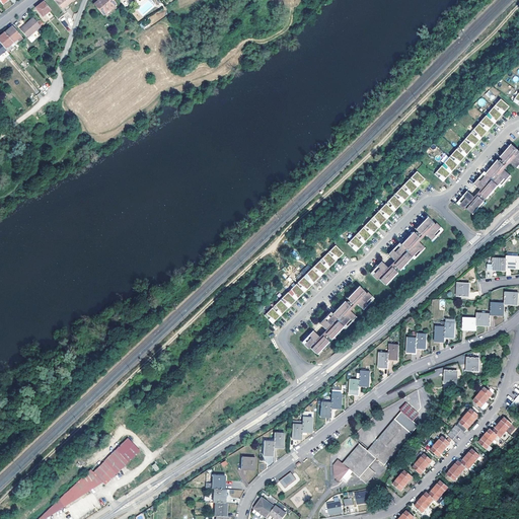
[(54,0),(62,9),(63,9),(67,6),(74,0),(54,0)]
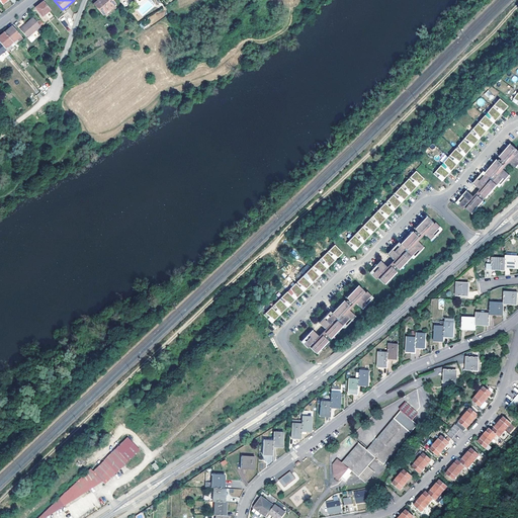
[(102,0),(99,0),(94,5),(102,15),(115,5),(110,0),(105,0),(104,2),(102,0)]
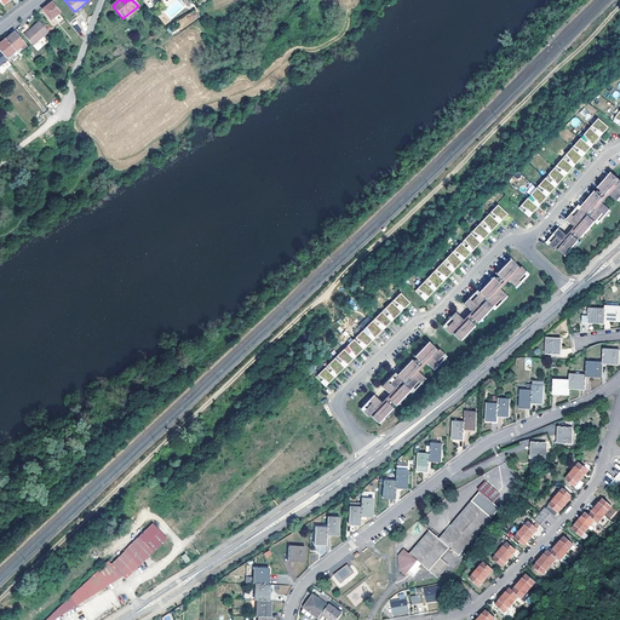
[(42,10),(51,21),(59,13),(52,4),(47,7),(42,10)]
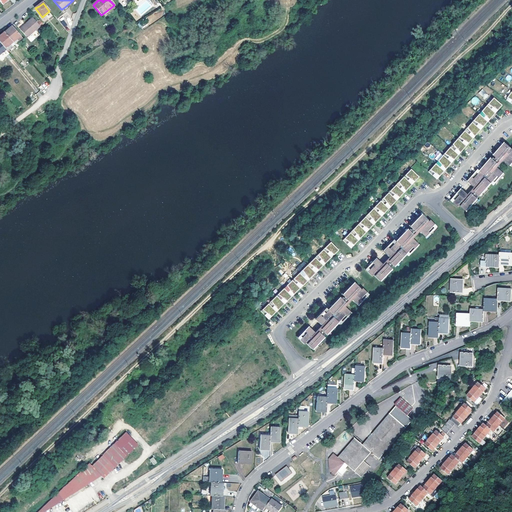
[(21,31),(27,38),(35,31),(40,27),(33,18),(26,25),(27,26),(21,31)]
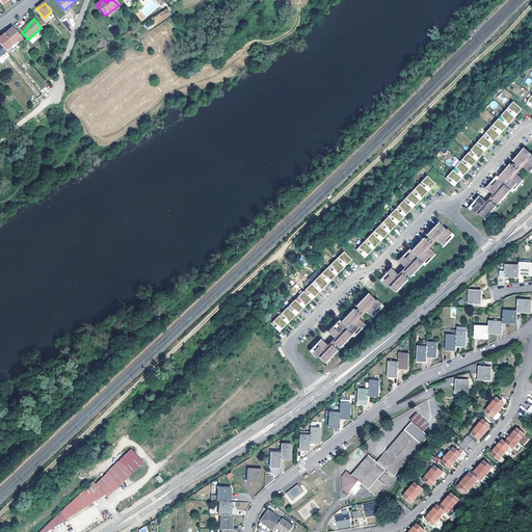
[(143,25),(148,29),(152,24),(148,20),(143,25)]
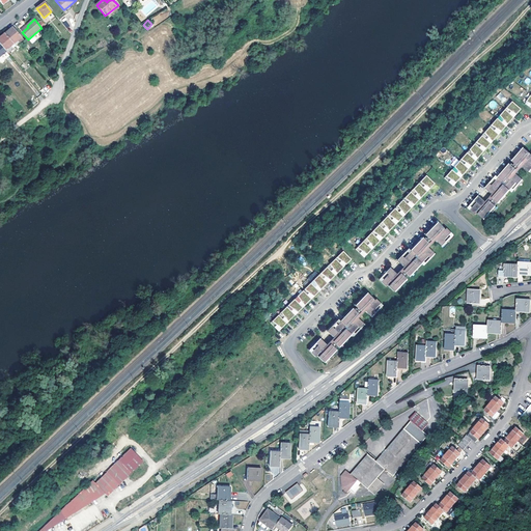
[(21,37),(12,28),(4,35),(14,45),(18,40),(21,37)]
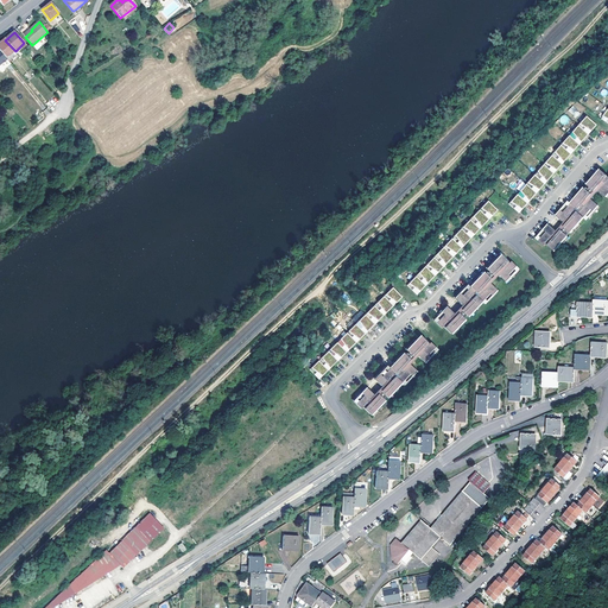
[(42,37),(32,45),(37,50),(48,42),(42,37)]
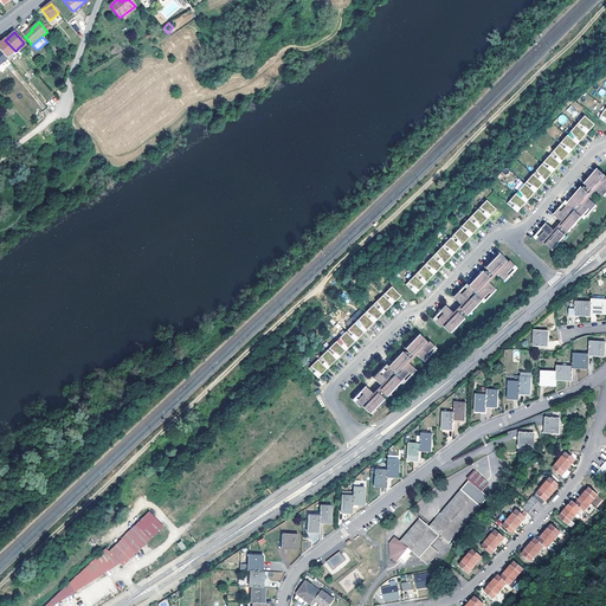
[(15,51),(5,40),(0,43),(0,50),(8,60),(17,53),(15,51)]
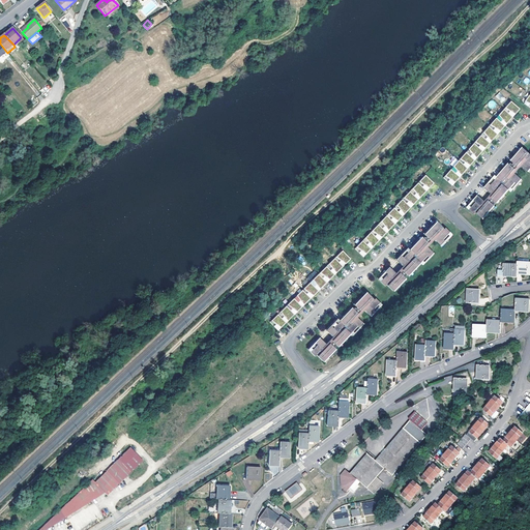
[(501,92),(496,95),(501,104),(505,100),(501,92)]
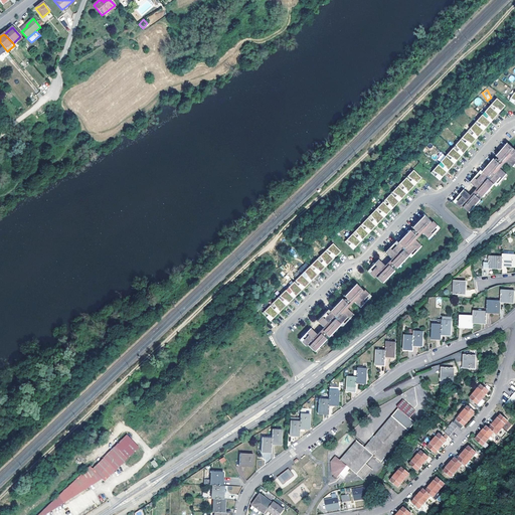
[(496,99),(431,172),(440,180),(445,174),(452,166),(460,157),(466,150),(474,141),(481,133),(488,125),(495,117),(502,109),(505,106),(496,99)]
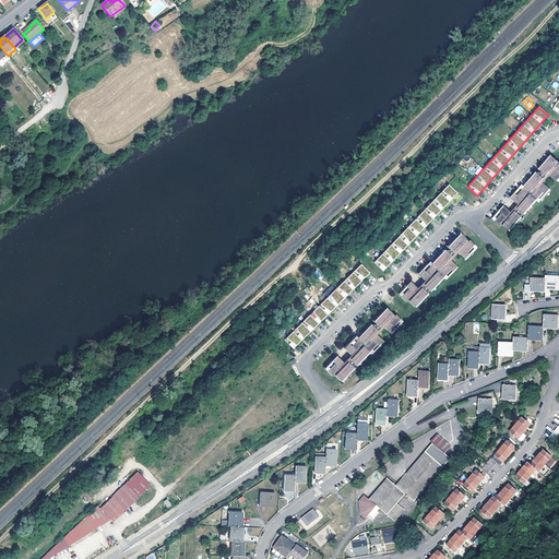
[(558,163),(551,157),(539,170),(542,173),(540,175),(539,176),(537,174),(525,188),(523,186),(511,199),(519,205),(515,209),(511,213),(504,207),(492,221),(500,226),(501,225),(509,232),(521,217),(520,216),(522,213),(524,214),(536,201),(538,202),(549,189),(543,183),(549,176),(556,181),(558,178),(558,163)]
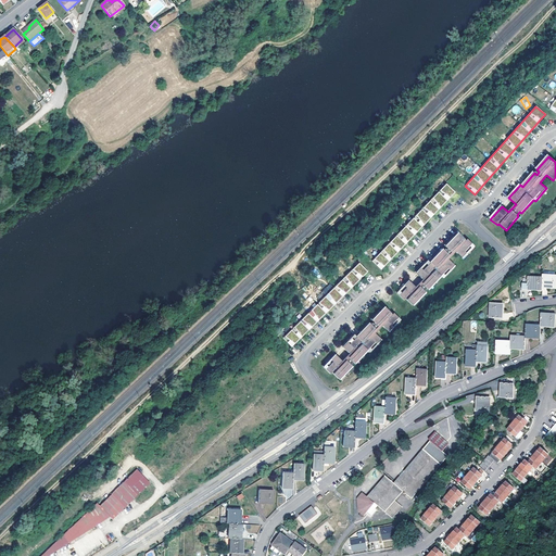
[(445,184),(371,261),(381,269),(388,263),(395,255),(403,247),(412,238),(420,228),(427,222),(437,211),(444,203),(453,194),(455,192),(445,184)]
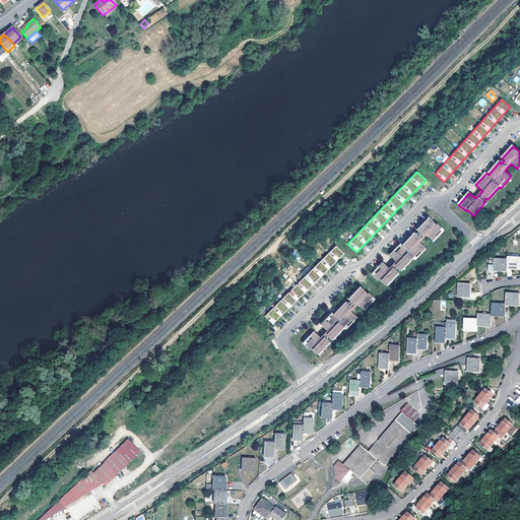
[(432,241),(443,230),(437,223),(435,224),(428,218),(416,231),(417,233),(415,235),(413,233),(412,235),(401,246),(400,244),(389,256),(395,261),(392,265),(388,268),(382,263),(371,274),(377,280),(379,278),(385,285),(397,273),(395,271),(398,269),(399,270),(411,258),(413,259),(425,248),(418,242),(426,235),(432,241)]
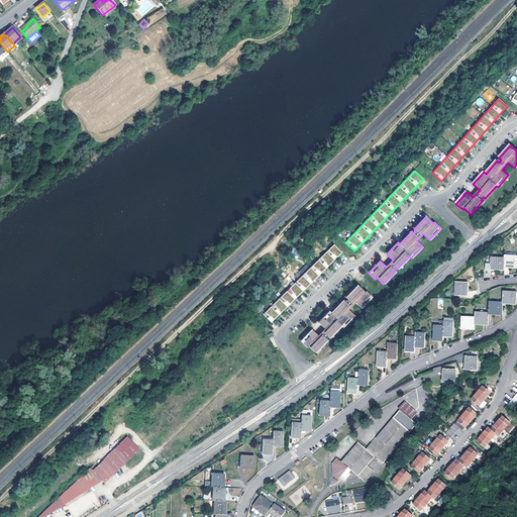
[(333,244),(263,314),(271,322),(277,317),(285,309),(291,303),(300,294),(308,286),(315,280),(324,271),(331,264),(340,254),(341,252),(333,244)]
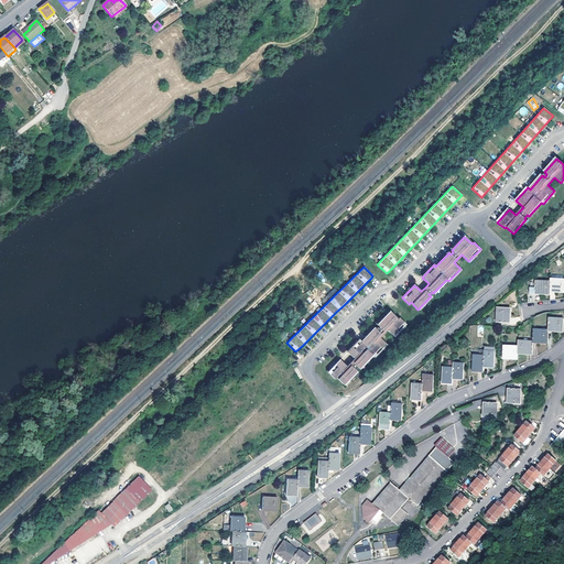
[(551,282),(550,292),(563,292),(563,280),(551,280),(551,282)]
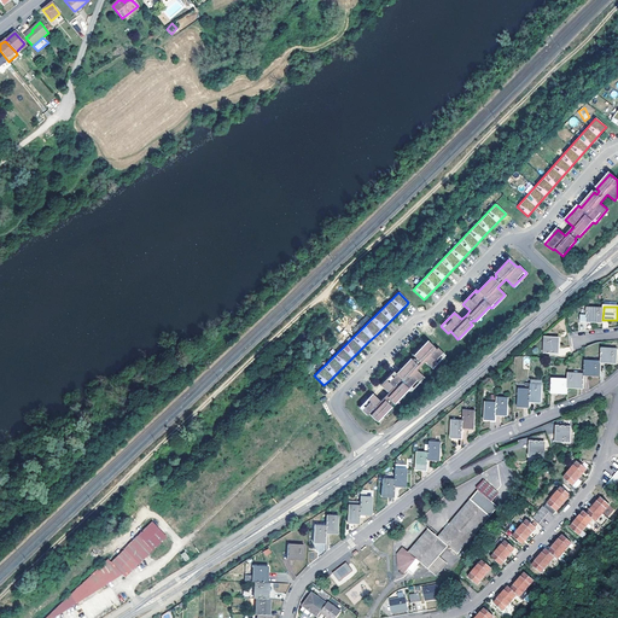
[(581,322),(602,324),(602,320),(604,309),(587,309),(587,312),(582,312),(582,316),(581,316),(581,322)]
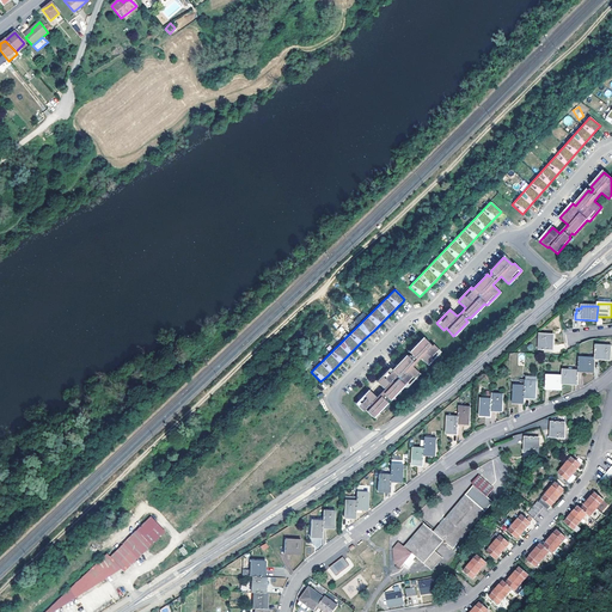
[(554,335),(539,335),(539,350),(552,352),(554,335)]
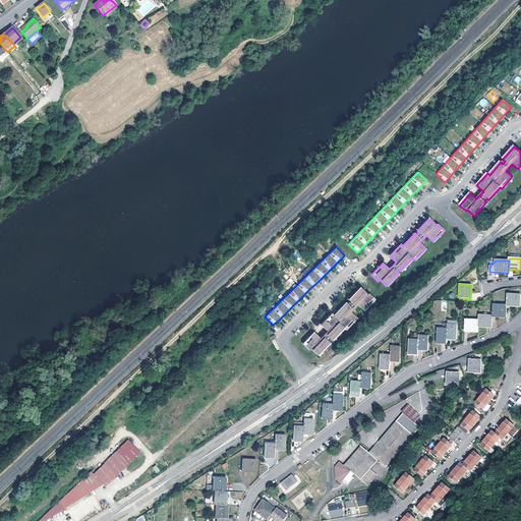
[(367,294),(360,288),(348,300),(350,302),(348,304),(346,303),(338,311),(334,315),(332,313),(321,326),(327,332),(324,335),(321,338),(314,333),(303,344),(309,350),(310,349),(317,355),(330,343),(328,341),(330,339),(332,340),(344,328),(345,330),(357,317),(351,311),(357,304),(363,310),(374,299),(368,293),(367,294)]
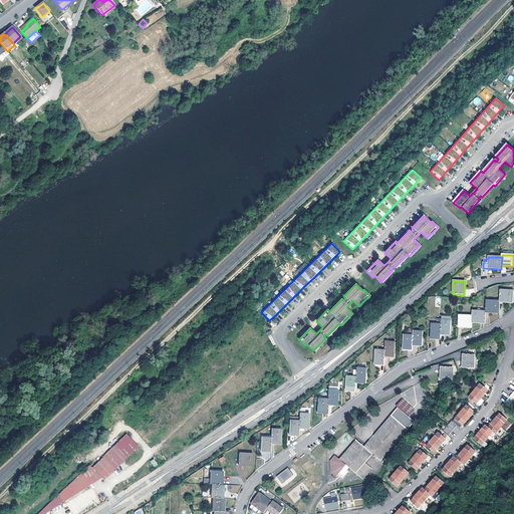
[(500,290),(500,302),(513,302),(513,291),(500,290)]
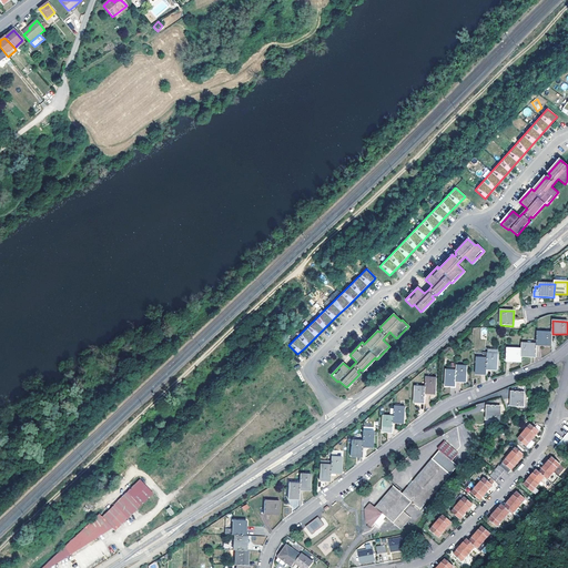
[(553,334),(537,333),(537,345),(551,346),(553,334)]
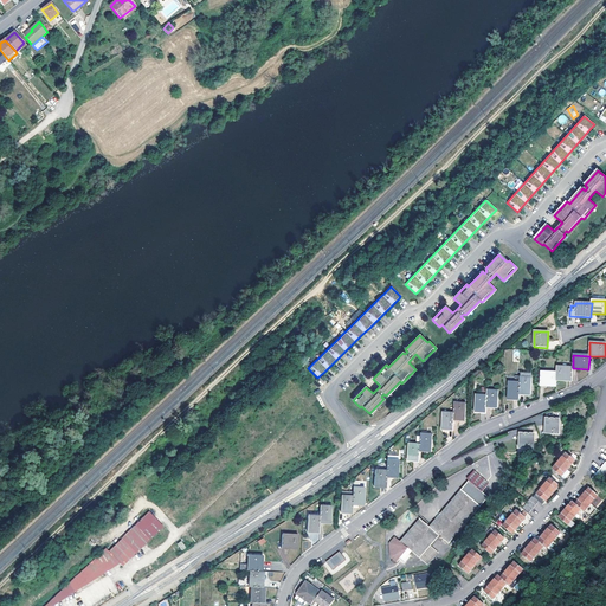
[(556,373),(556,381),(572,381),(573,368),(556,367),(556,373)]
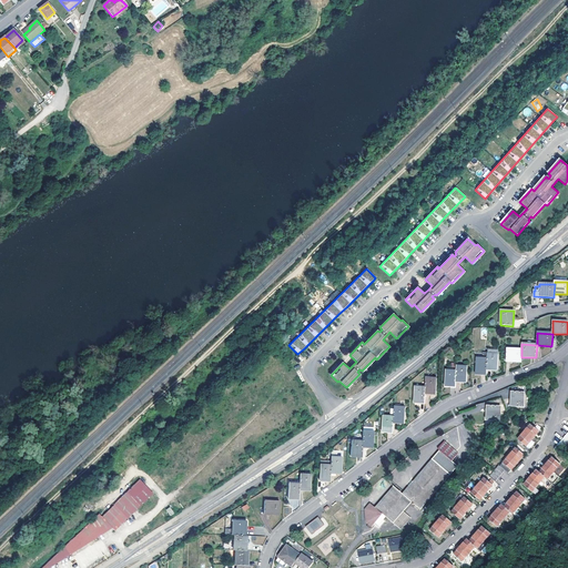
[(506,362),(521,363),(521,357),(521,350),(507,348),(506,362)]
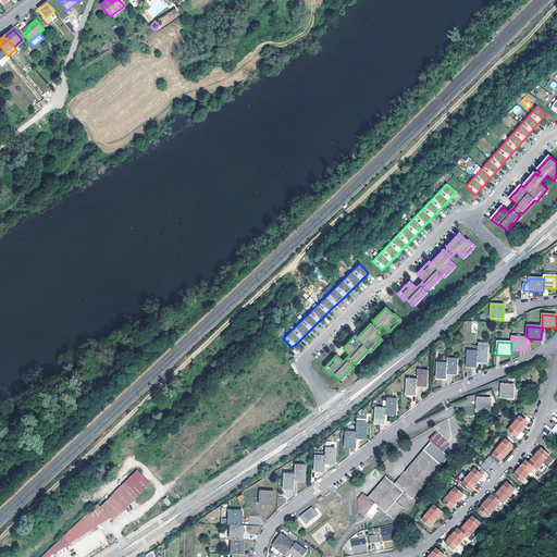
[(478,353),(478,362),(487,363),(489,348),(478,347),(478,353)]
